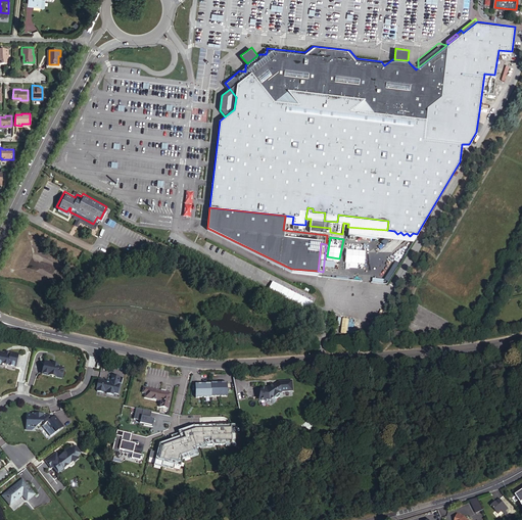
[(366,261),(367,247),(347,246),(346,260),(366,261)]
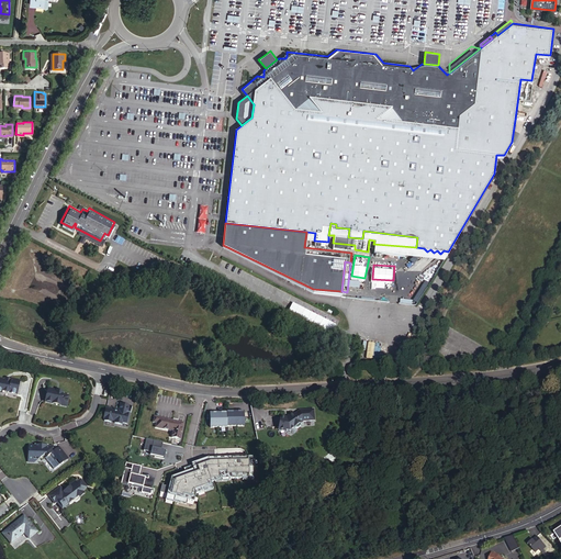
[(430,270),(425,279),(428,281),(434,272),(430,270)]
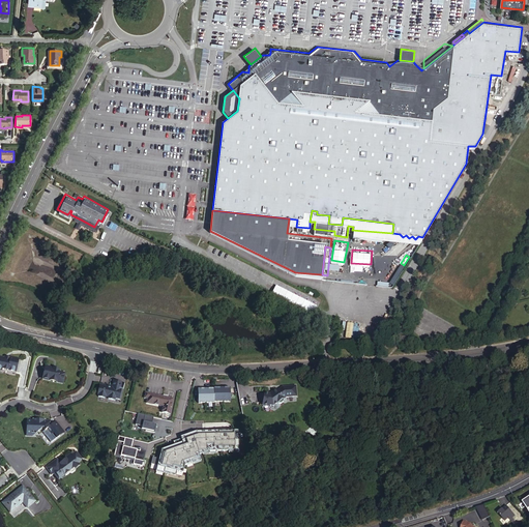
[(398,261),(383,282),(392,283),(404,265),(401,263),(398,261)]
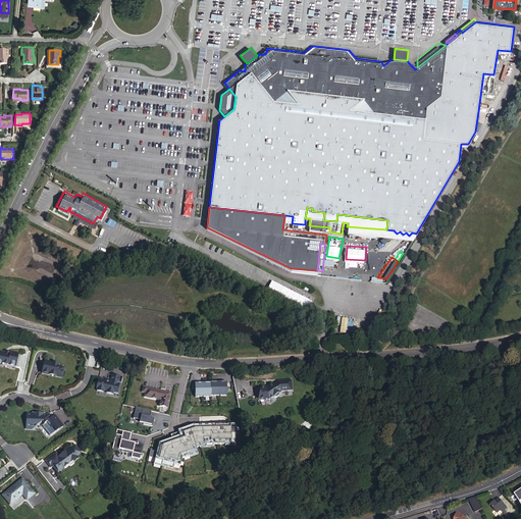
[(312,297),(273,277),(268,287),(307,306),(312,297)]
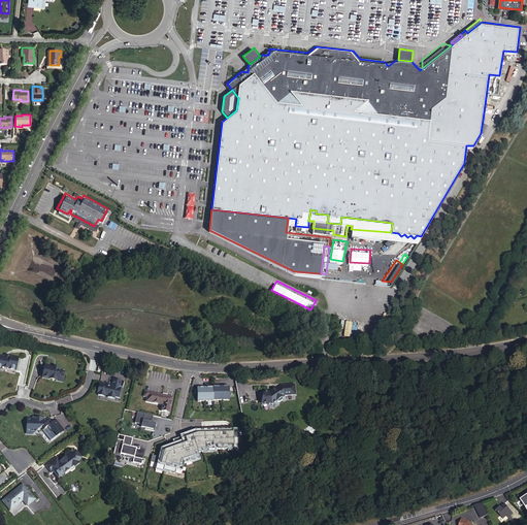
[(364,328),(358,327),(359,320),(353,319),(352,323),(349,322),(347,332),(363,335),(364,328)]
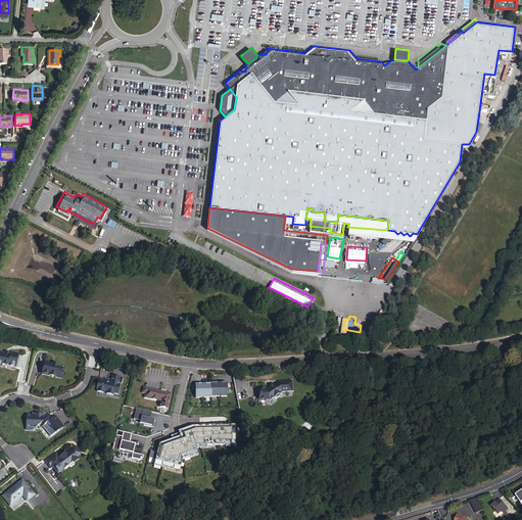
[(20,350),(0,346),(0,363),(16,367),(18,359),(20,350)]
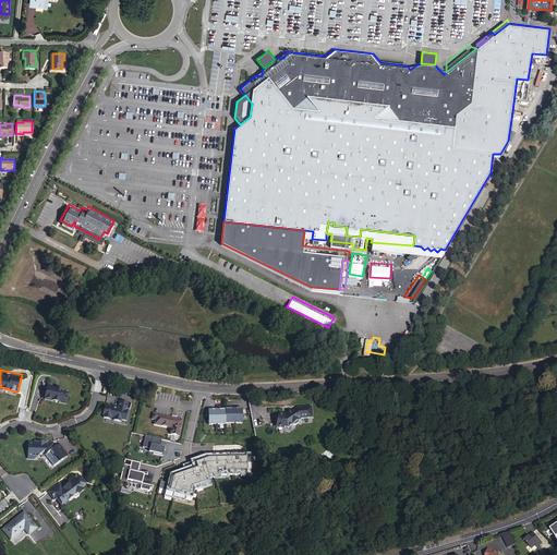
[(47,389),(45,397),(68,401),(71,388),(64,387),(64,384),(49,381),(47,389)]
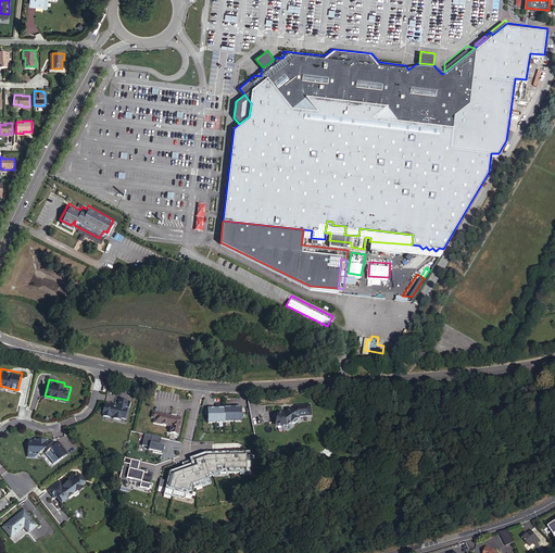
[(113,401),(104,399),(102,409),(103,409),(103,411),(110,413),(111,410),(114,411),(114,413),(121,415),(121,413),(126,414),(127,409),(126,409),(127,403),(126,403),(126,402),(127,396),(120,393),(118,397),(117,402),(116,401),(115,403),(112,402),(113,401)]
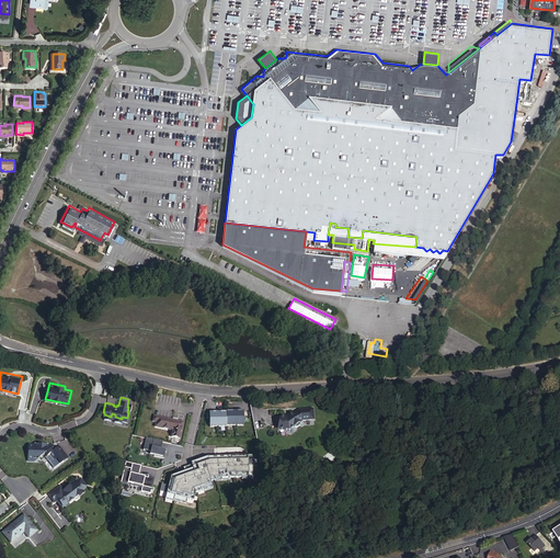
[(292,411),(287,414),(287,416),(285,417),(283,417),(283,416),(280,414),(278,429),(285,430),(285,428),(289,429),(295,424),(295,425),(297,426),(300,424),(300,421),(299,421),(303,419),(313,417),(311,406),(297,408),(298,411),(294,414),(292,411)]
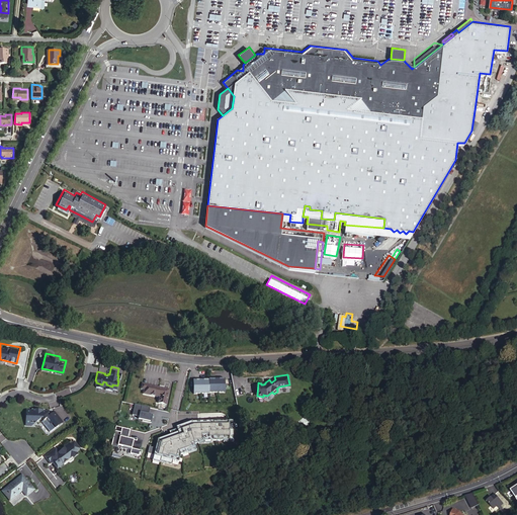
[(193,392),(209,392),(209,378),(193,378),(193,392)]
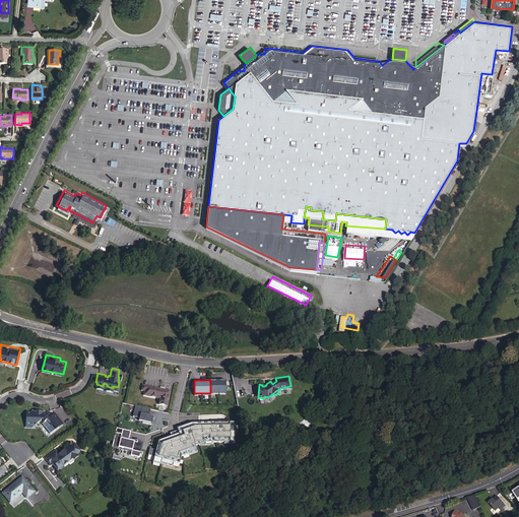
[(225,393),(225,380),(210,380),(210,393),(225,393)]
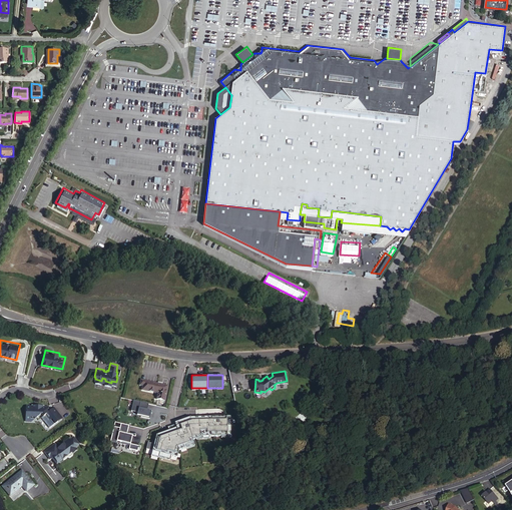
[(140,383),(143,383),(142,388),(158,391),(157,397),(166,399),(169,383),(141,378),(140,383)]
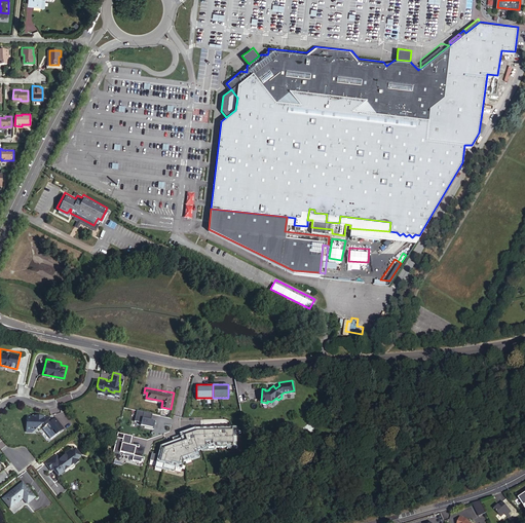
[(144,425),(153,427),(155,419),(151,418),(152,412),(137,408),(135,419),(141,420),(141,421),(145,422),(144,425)]
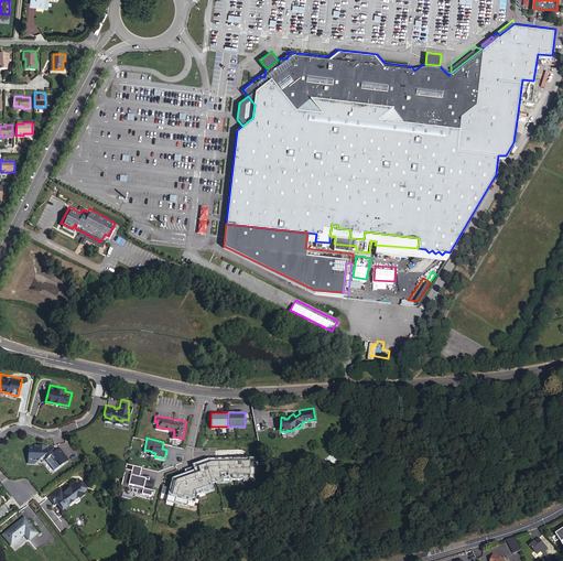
[(53,448),(54,446),(45,445),(45,443),(36,443),(36,445),(30,445),(29,462),(38,463),(38,456),(41,457),(46,453),(47,455),(46,457),(55,468),(68,457),(60,446),(54,450),(53,448)]
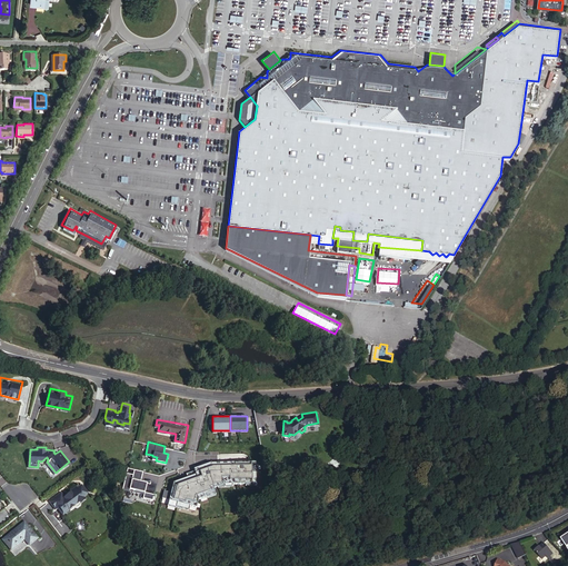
[(216,484),(257,483),(257,458),(211,460),(195,466),(197,472),(176,479),(173,489),(166,488),(162,500),(190,506),(191,503),(198,505),(200,496),(218,490),(216,484)]
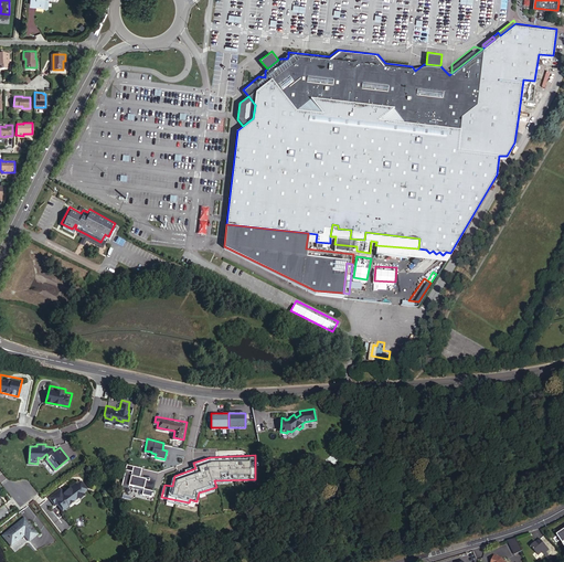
[(134,464),(132,473),(126,472),(123,484),(129,486),(129,485),(145,488),(144,492),(152,495),(157,478),(150,477),(150,479),(140,477),(142,466),(134,464)]
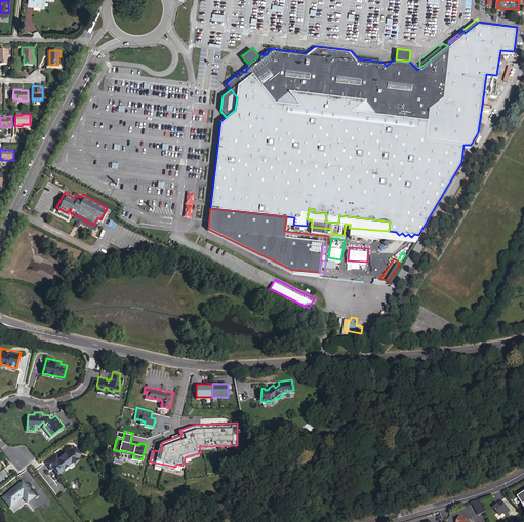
[(53,467),(54,466),(58,471),(64,467),(65,469),(66,469),(70,466),(72,466),(75,464),(75,462),(74,460),(78,457),(77,455),(81,452),(76,445),(71,448),(70,447),(65,451),(66,452),(62,454),(58,456),(56,452),(46,460),(51,468),(53,467)]
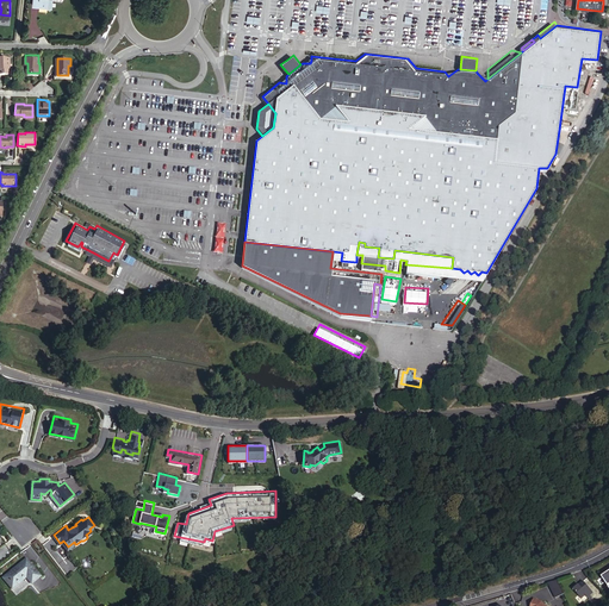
[(28,562),(24,558),(17,564),(16,564),(12,567),(12,568),(5,574),(13,585),(28,574),(32,580),(37,576),(41,574),(30,560),(28,562)]
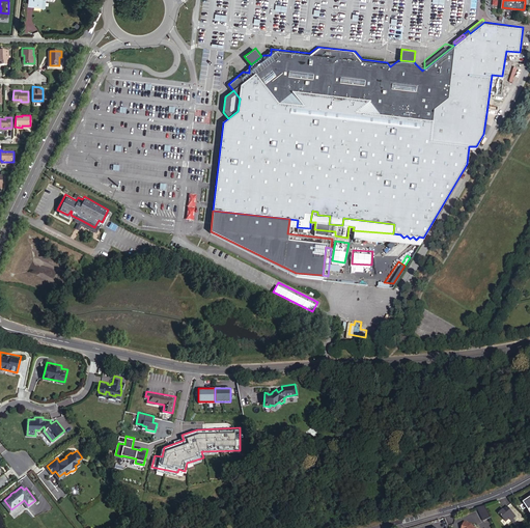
[(509,503),(501,511),(508,519),(511,516),(513,518),(519,513),(509,503)]
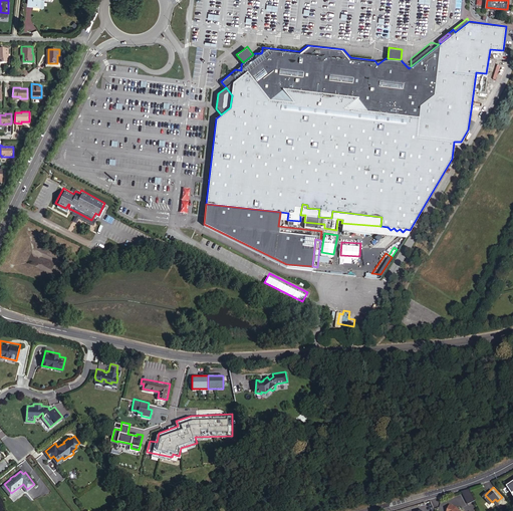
[(464,492),(470,502),(477,498),(471,488),(464,492)]
